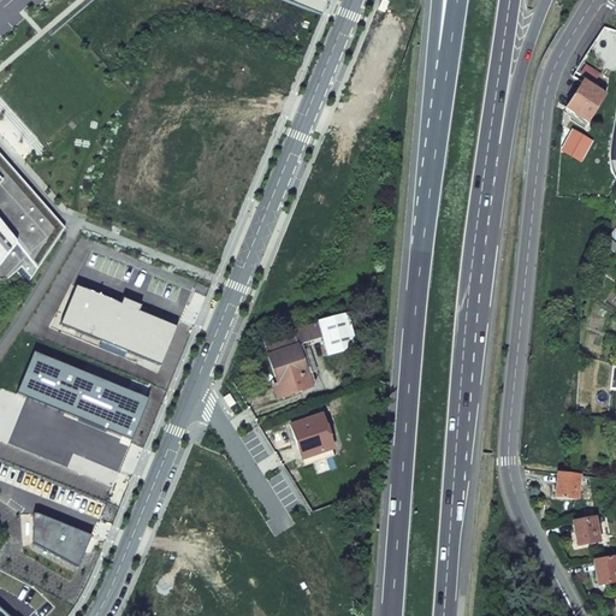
[(390,1),(386,0),(381,0),(378,10),(385,12),(390,1)]
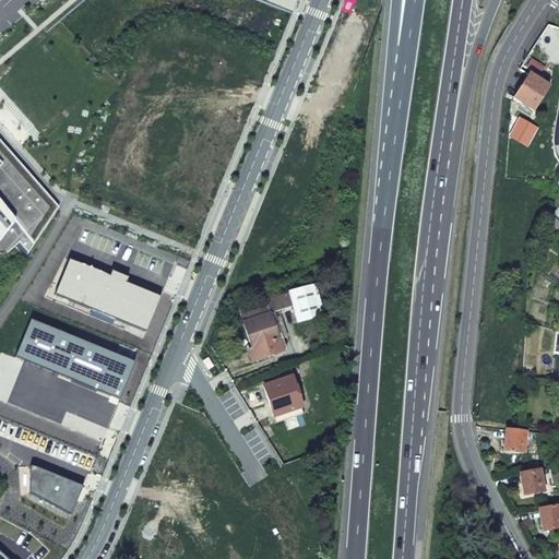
[(528,74),(513,98),(532,111),(548,86),(528,74)]
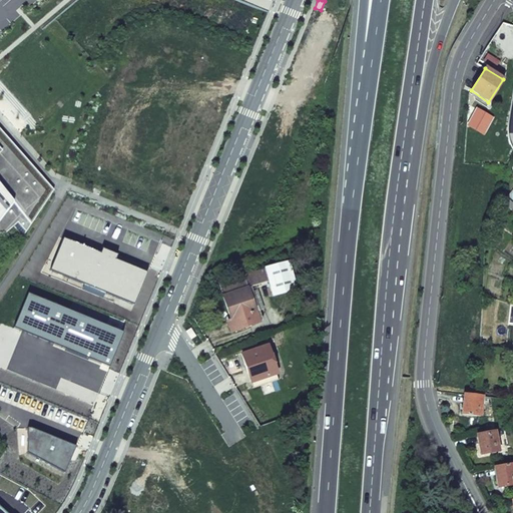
[(477,108),(467,125),(483,135),(494,117),(477,108)]
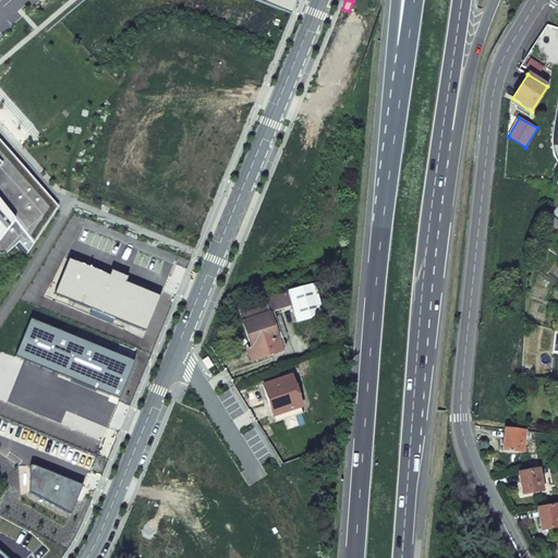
[(0,141),(0,155),(3,159),(10,153),(0,141)]
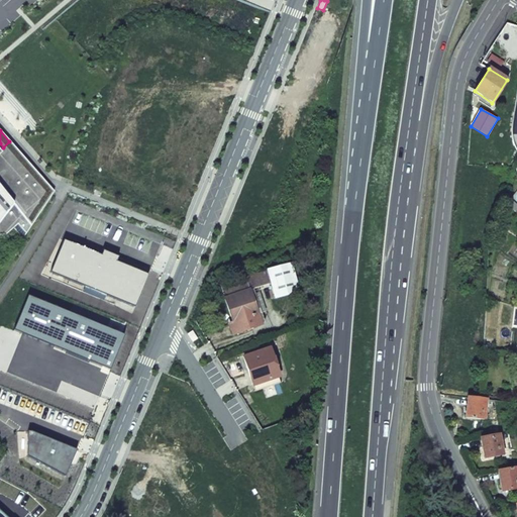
[(3,147),(0,143),(0,239),(12,228),(22,239),(54,192),(9,141),(3,147)]
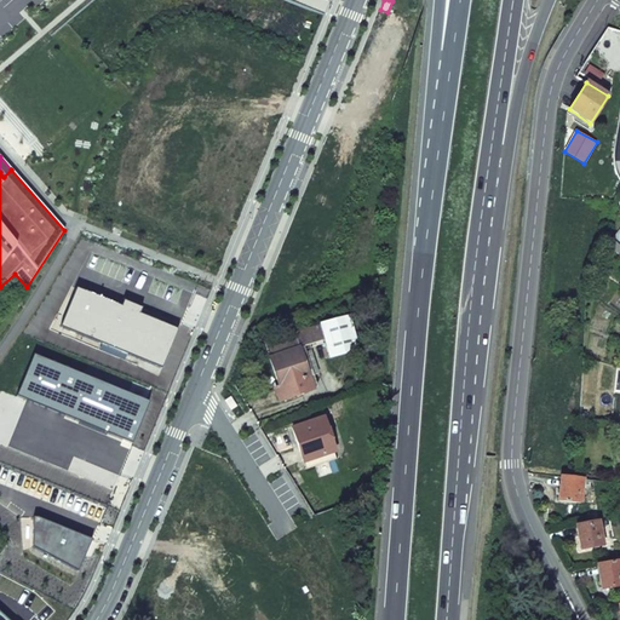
[(76,288),(61,327),(161,368),(177,329),(138,314),(141,308),(124,300),(121,306),(76,288)]
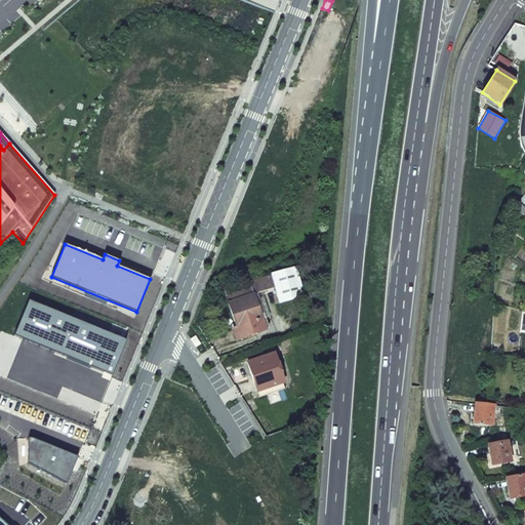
[(294,267),(269,274),(277,303),(303,296),(294,267)]
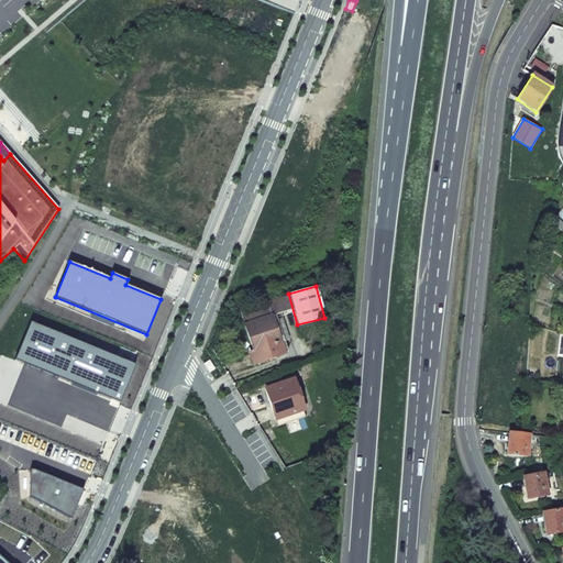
[(284,295),(238,311),(256,362),(283,353),(268,316),(288,308),(284,295)]
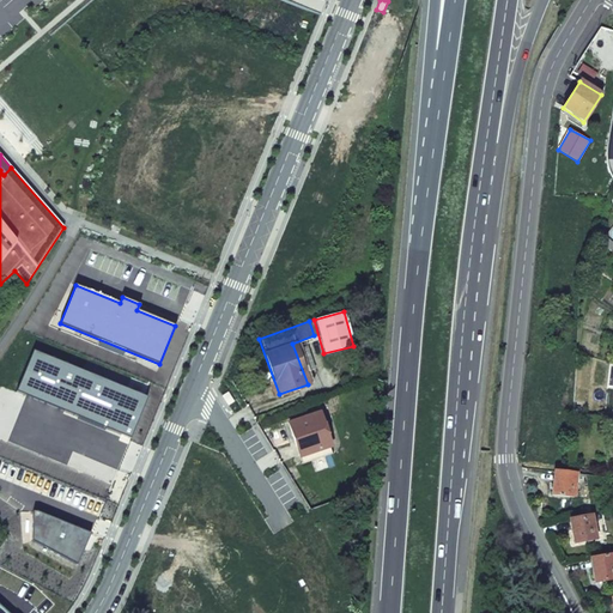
[(34,350),(17,390),(131,438),(147,398),(34,350)]
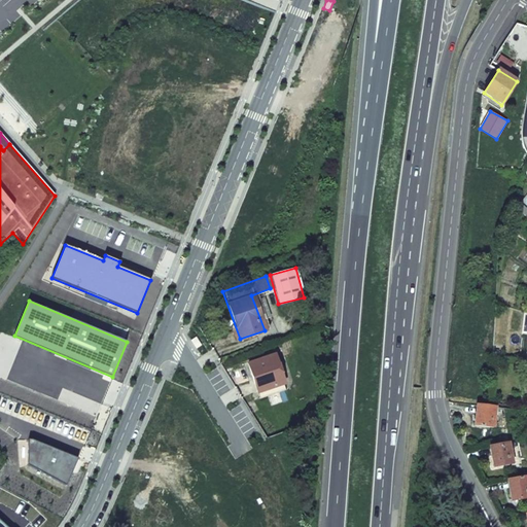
[(191,341),(197,349),(202,346),(197,338),(191,341)]
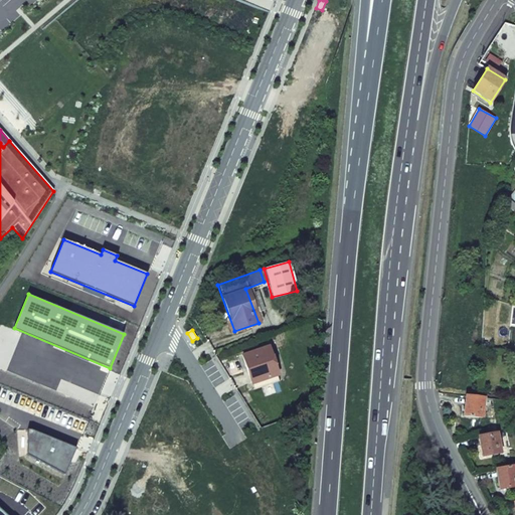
[(270,347),(243,356),(253,382),(279,373),(270,347)]
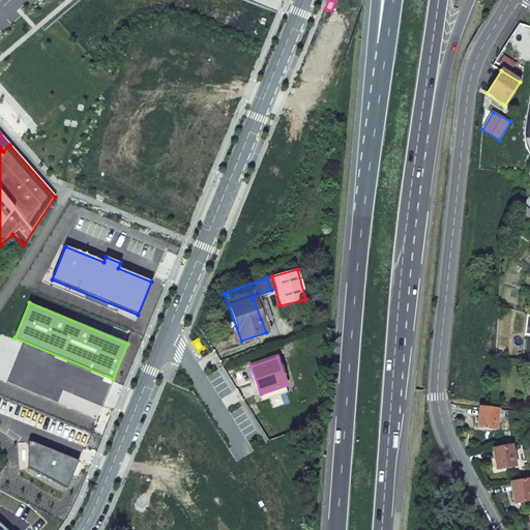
[(498,410),(479,408),(477,428),(496,430),(498,410)]
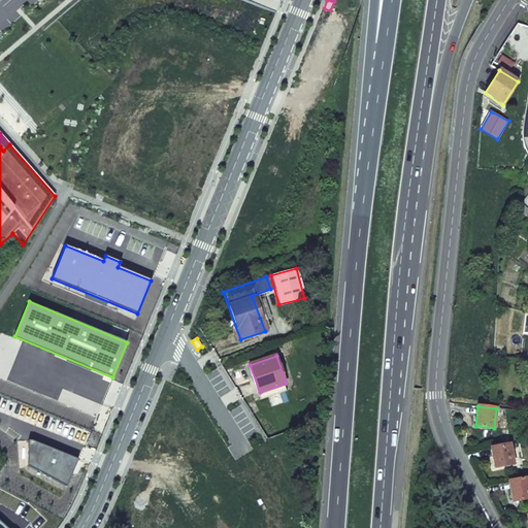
[(32,440),(28,441),(28,465),(66,486),(77,460),(32,440)]
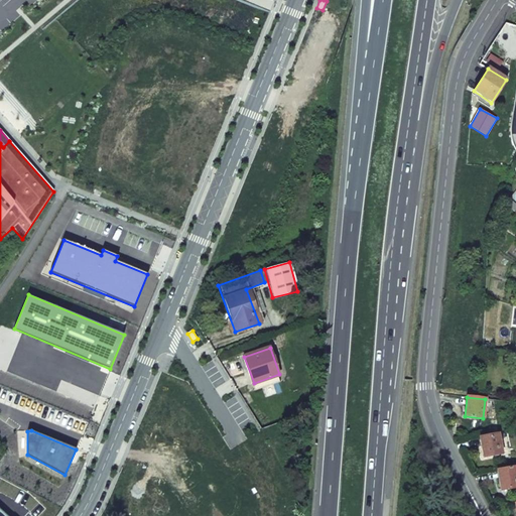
[(498,433),(479,437),(483,457),(502,453),(498,433)]
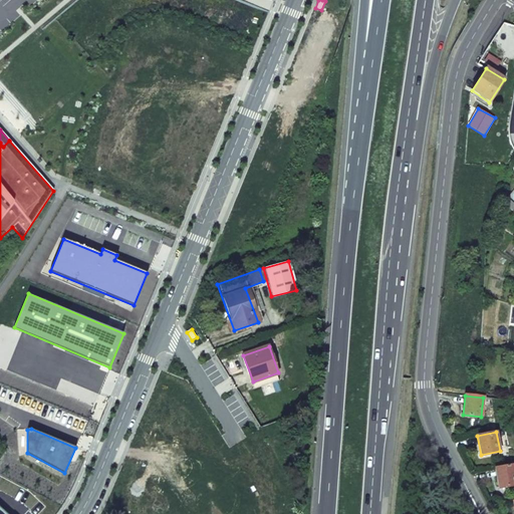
[(513,468),(513,465),(495,469),(498,489),(513,485),(513,468)]
